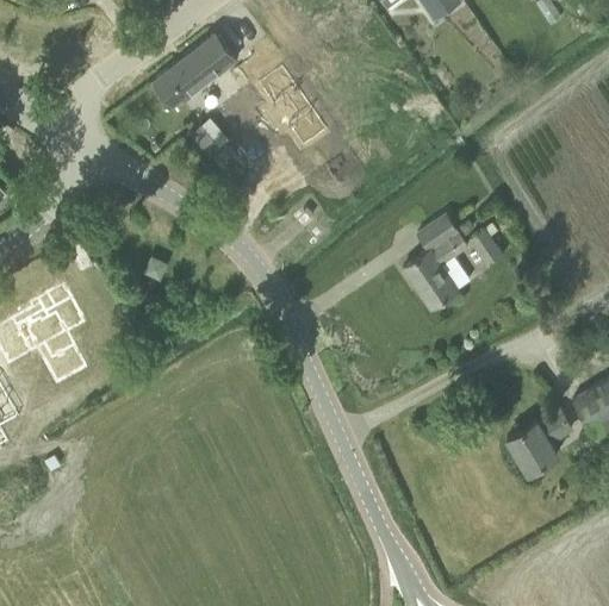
[(381,0),(387,7),(397,0),(418,0),(434,20),(461,0),(381,0)]
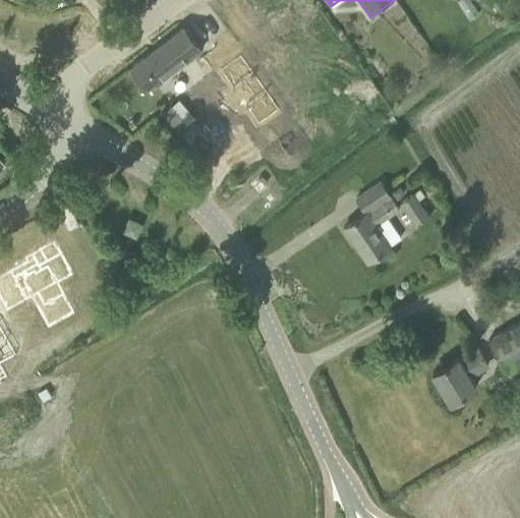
[(158,88),(204,52),(185,29),(130,70),(147,92),(156,84),(158,88)]
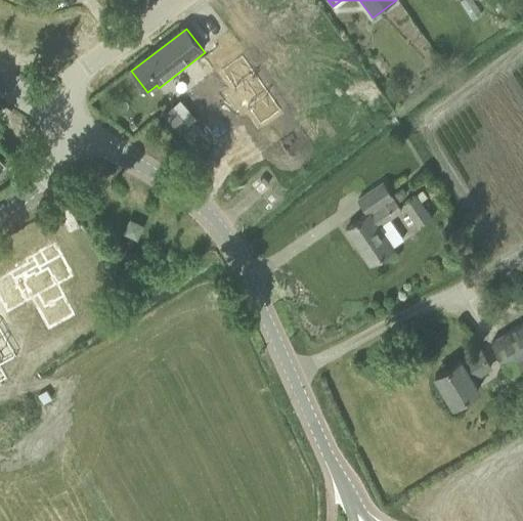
[(224,43),(218,47),(227,58),(232,54),(224,43)]
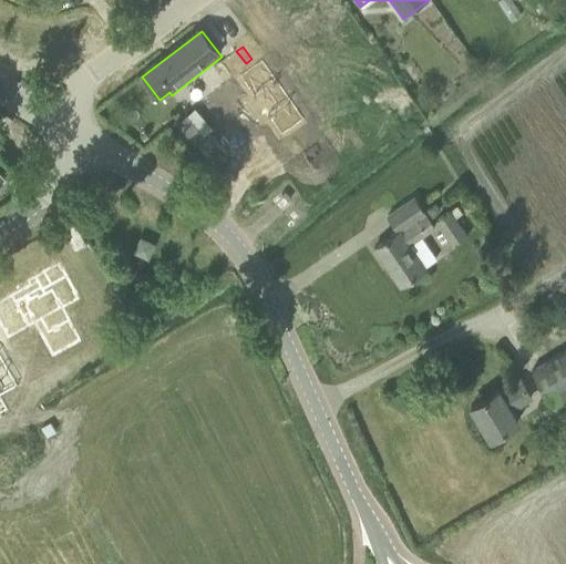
[(399,234),(376,249),(401,287),(439,262),(422,239),(436,229),(414,201),(389,218),(399,234)]
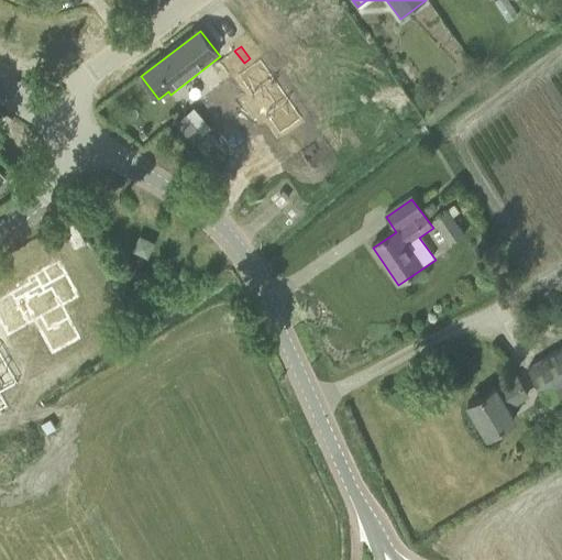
[(432,222),(449,246),(464,235),(453,219),(460,213),(454,207),(432,222)]
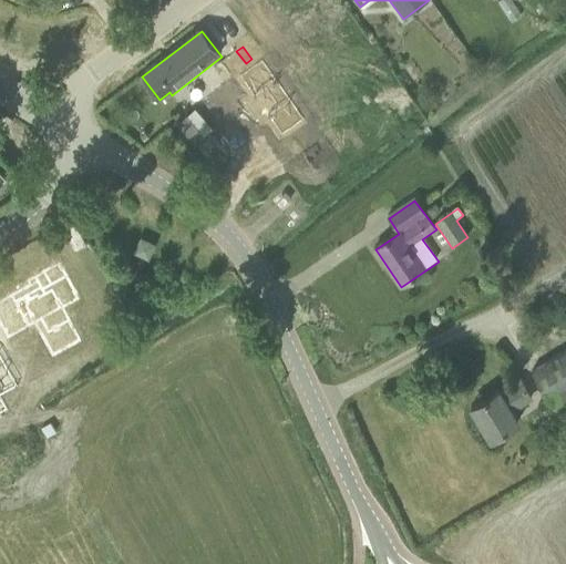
[(27,283),(0,297),(0,326),(6,336),(38,317),(45,330),(65,318),(59,305),(75,295),(55,260),(24,278),(27,283)]
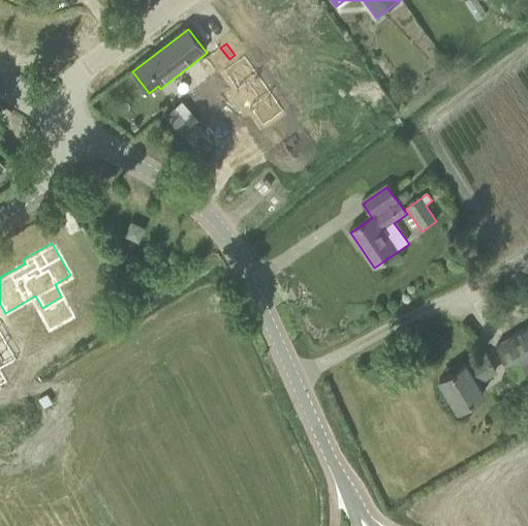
[(527,329),(495,348),(522,392),(527,388),(527,329)]
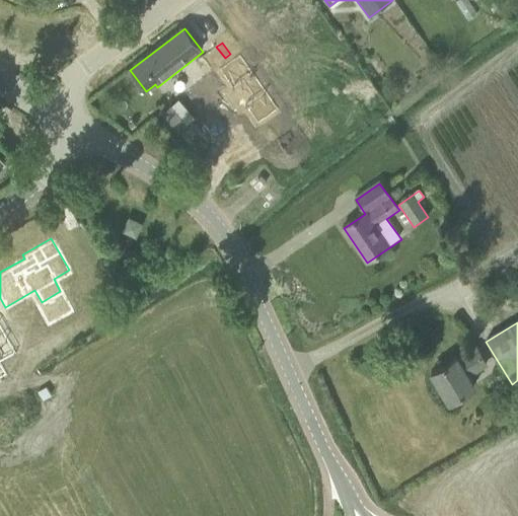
[(0,376),(7,372),(0,361),(0,359),(15,351),(0,324),(0,376)]
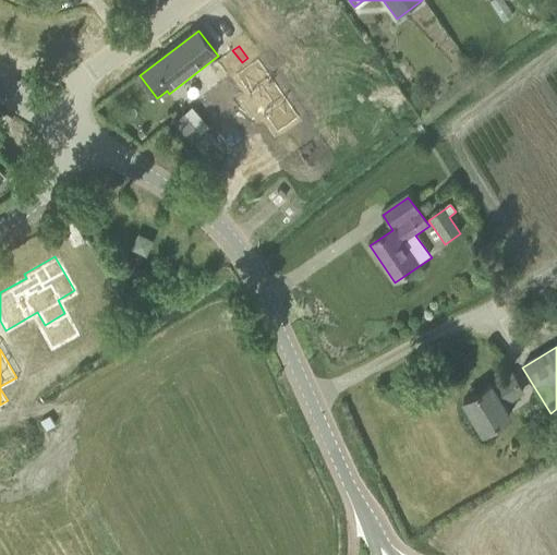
[(464,402),(484,434),(511,418),(506,407),(525,395),(511,374),(464,402)]
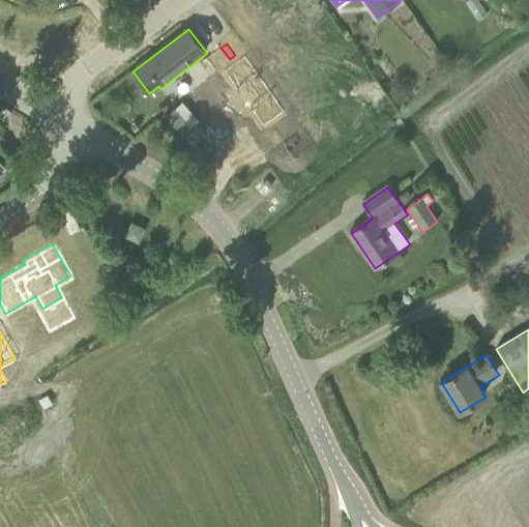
[(48,398),(40,402),(45,410),(52,406),(48,398)]
